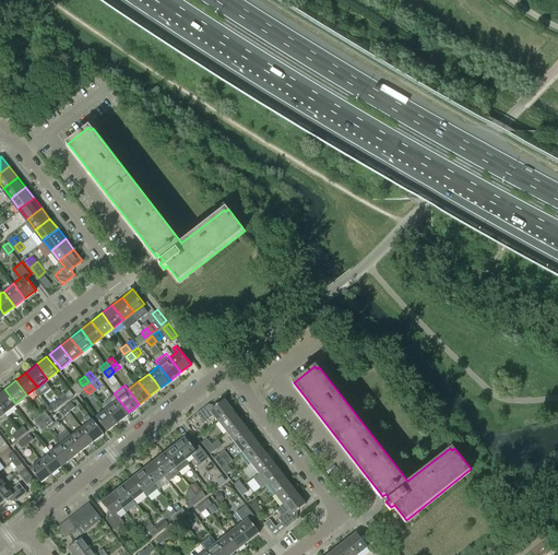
[(0,391),(0,403),(6,411),(15,403),(4,389),(0,391)]
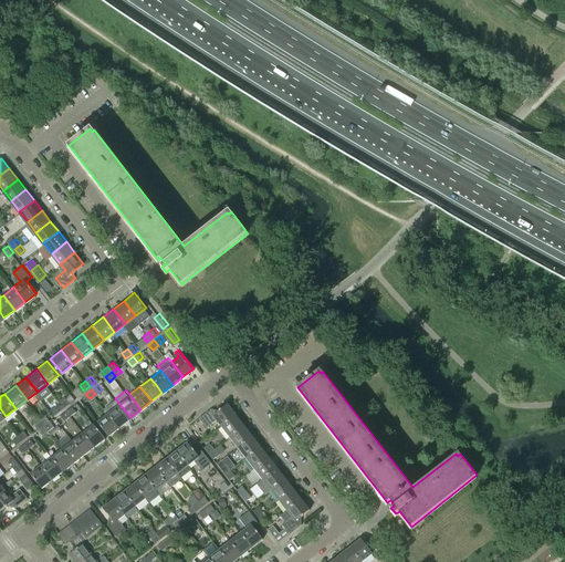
[(61,401),(64,406),(71,401),(66,396),(61,401)]
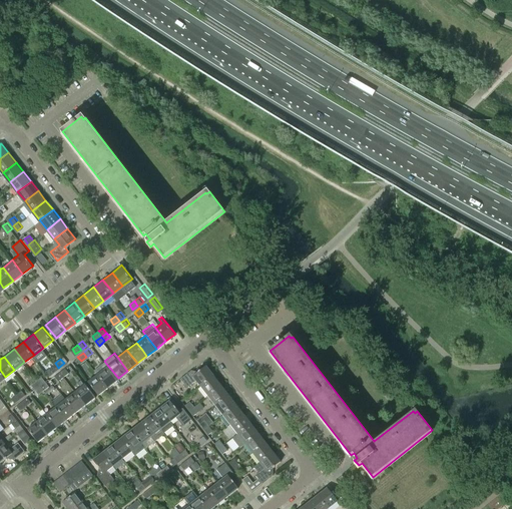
[(49,367),(53,372),(58,368),(55,363),(49,367)]
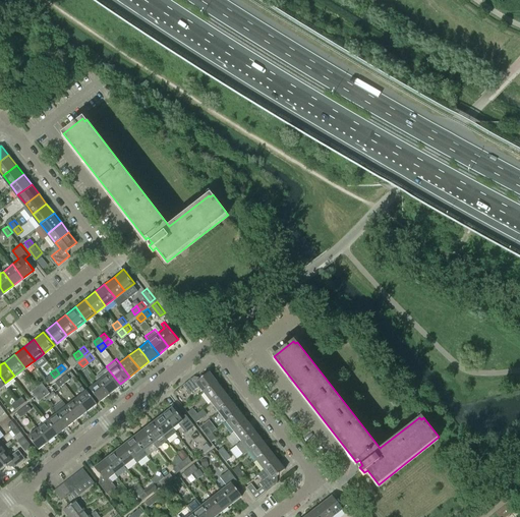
[(205,390),(218,379),(210,369),(198,379),(194,374),(184,382),(190,391),(199,384),(205,390)]
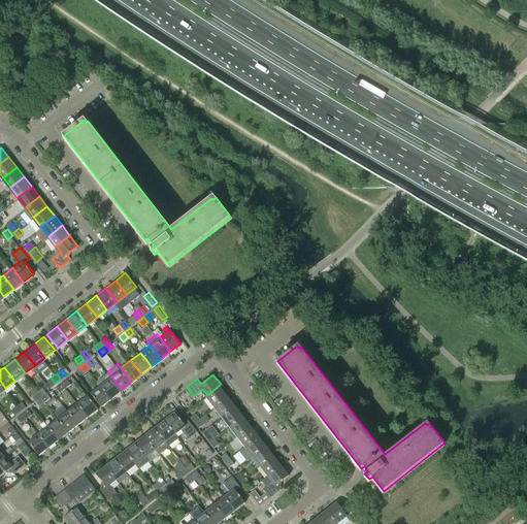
[(101,383),(111,397),(122,389),(110,375),(101,383)]
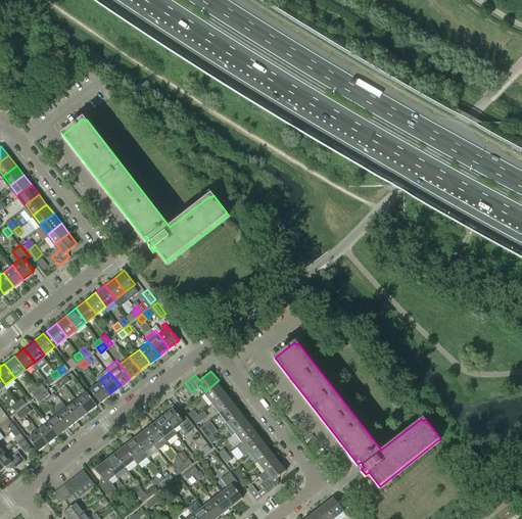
[(61,377),(65,382),(70,378),(66,373),(61,377)]
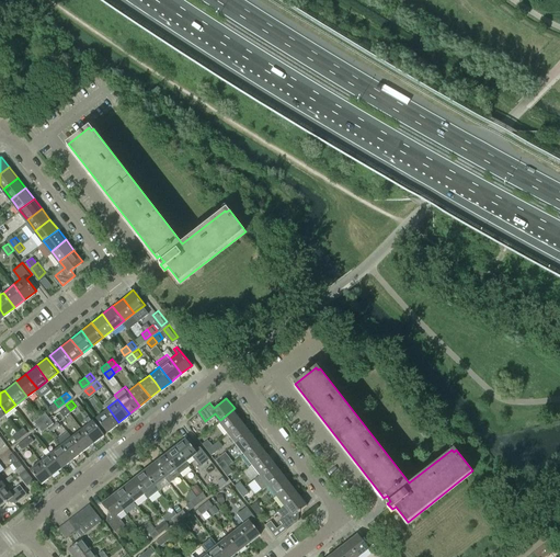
[(66,405),(60,409),(65,415),(70,410),(66,405)]
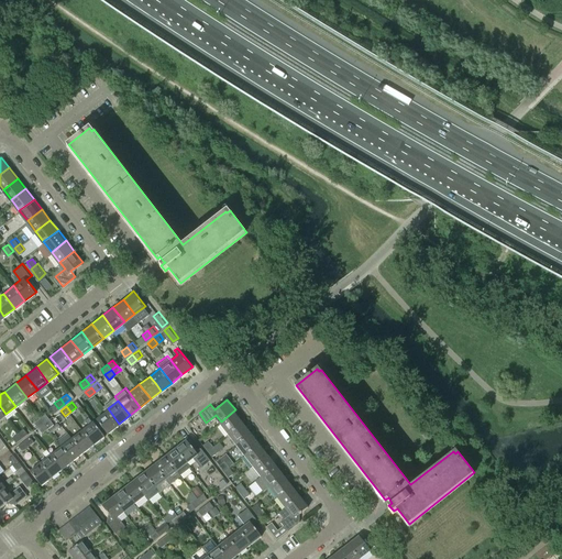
[(97,417),(109,431),(119,424),(108,408),(97,417)]
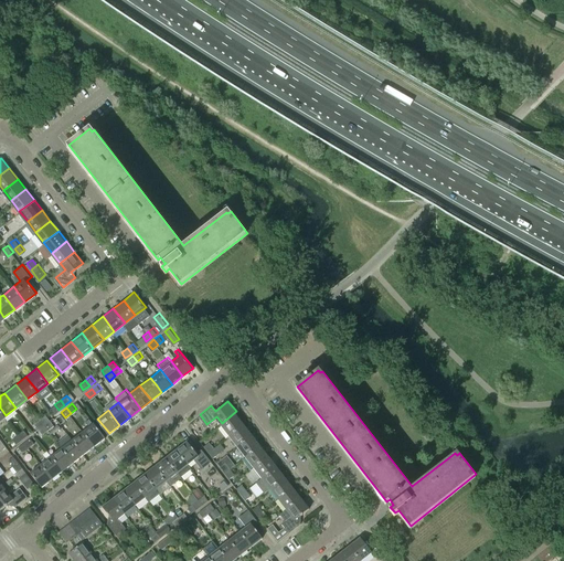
[(236,411),(222,423),(230,433),(244,422),(236,411)]
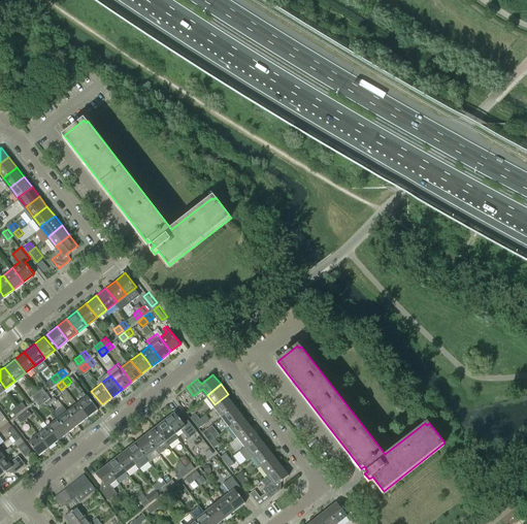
[(42,395),(47,391),(43,386),(38,390),(42,395)]
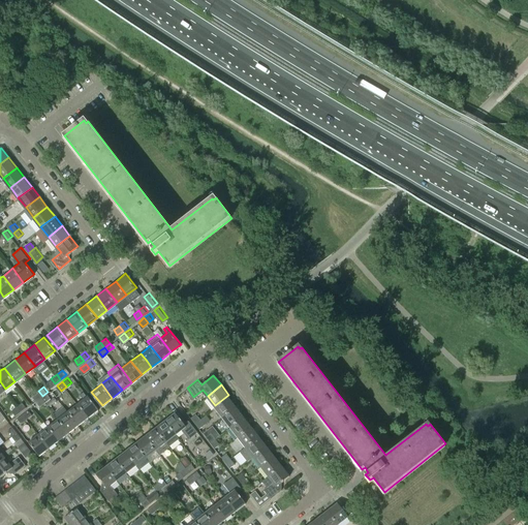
[(33,395),(35,399),(36,400),(42,396),(38,391),(33,395)]
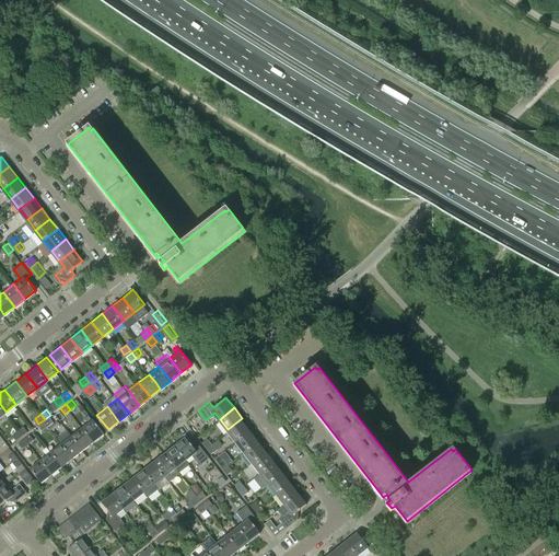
[(45,419),(48,424),(54,419),(50,415),(45,419)]
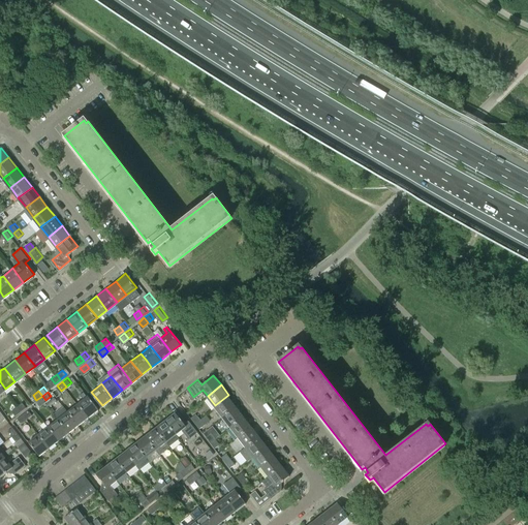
[(49,404),(58,398),(55,394),(47,401),(49,404)]
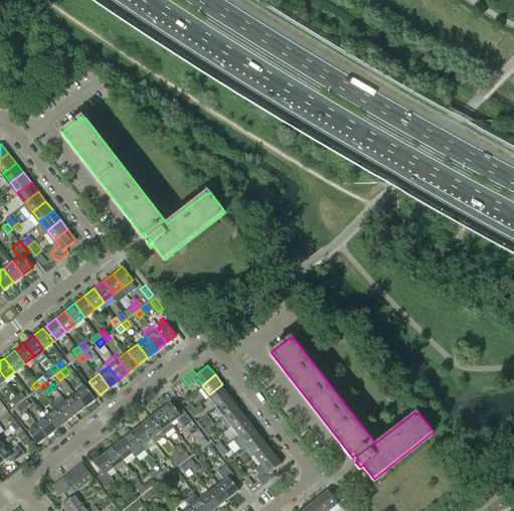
[(97,396),(86,383),(76,391),(87,404),(97,396)]
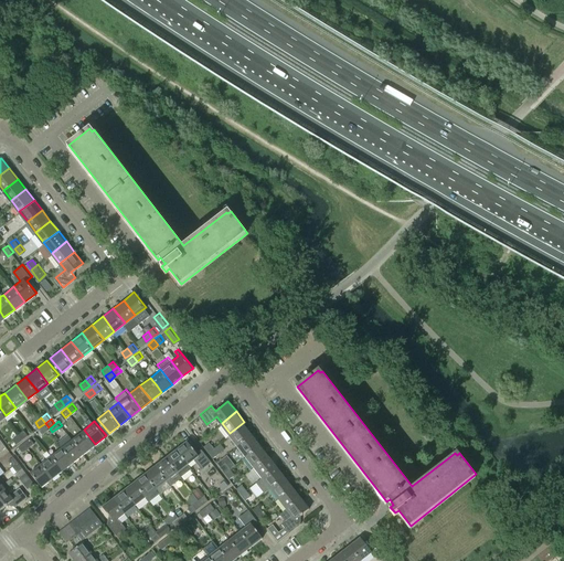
[(244,422),(230,433),(237,444),(252,432),(244,422)]
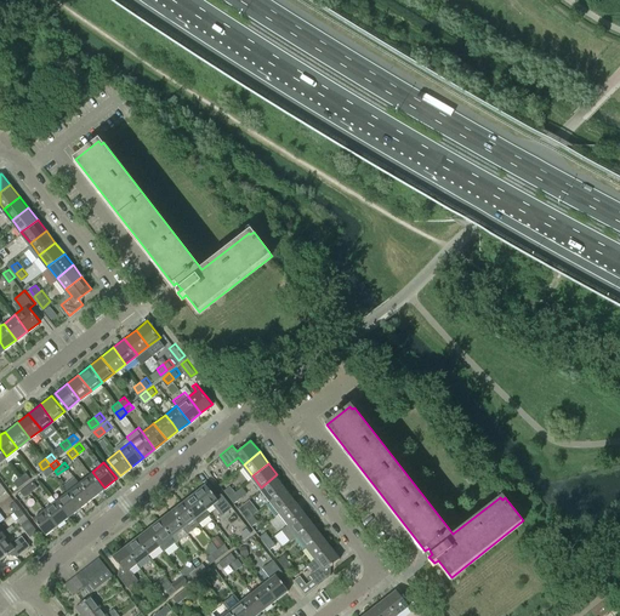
[(50,465),(43,469),(47,474),(53,469),(50,465)]
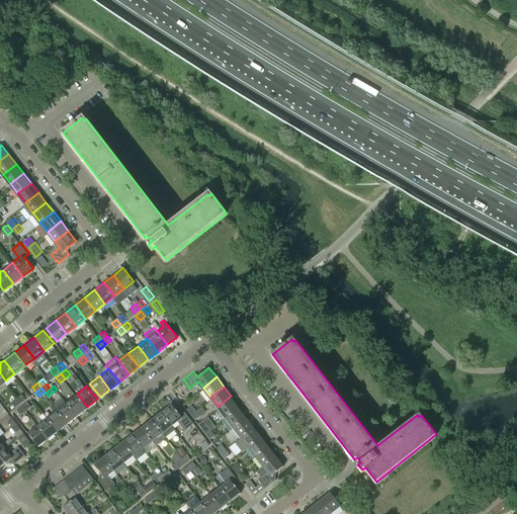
[(17,396),(20,401),(26,397),(22,392),(17,396)]
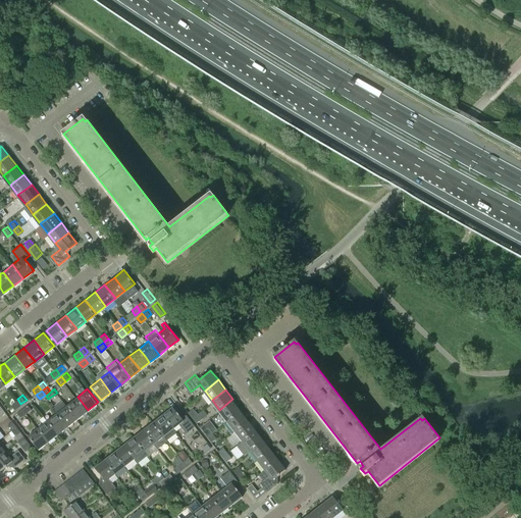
[(88,410),(77,397),(67,404),(79,417),(88,410)]
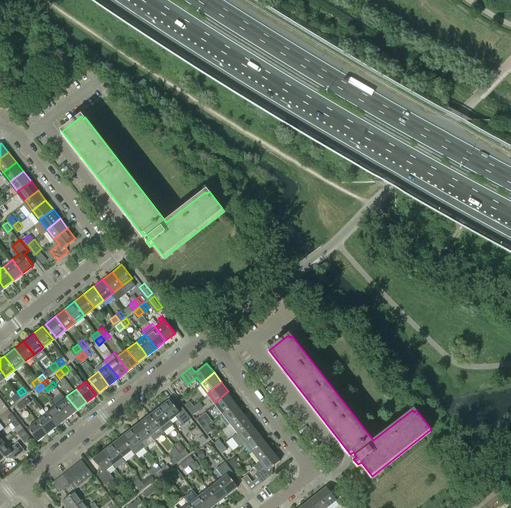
[(15,400),(20,396),(17,391),(12,395),(15,400)]
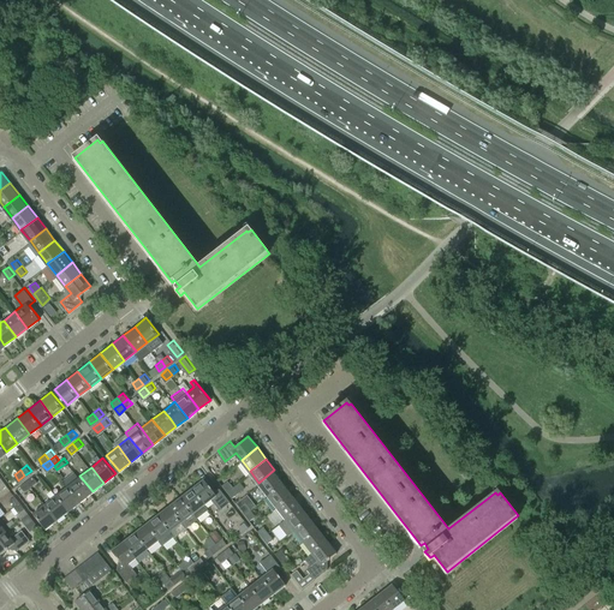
[(274,470),(258,483),(268,494),(284,482),(274,470)]
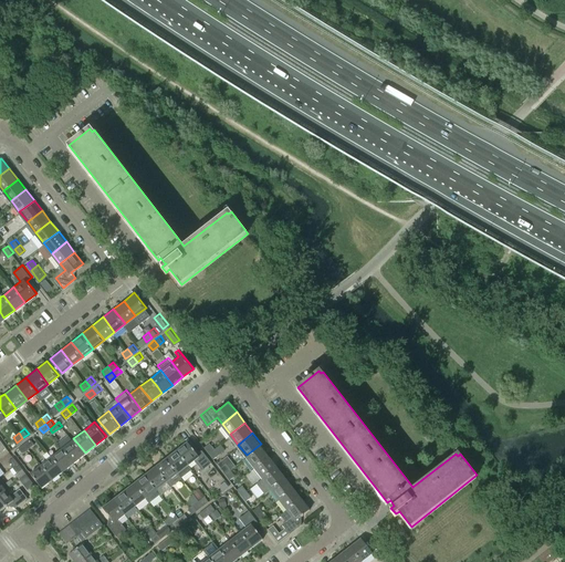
[(24,441),(29,447),(34,441),(31,437),(24,441)]
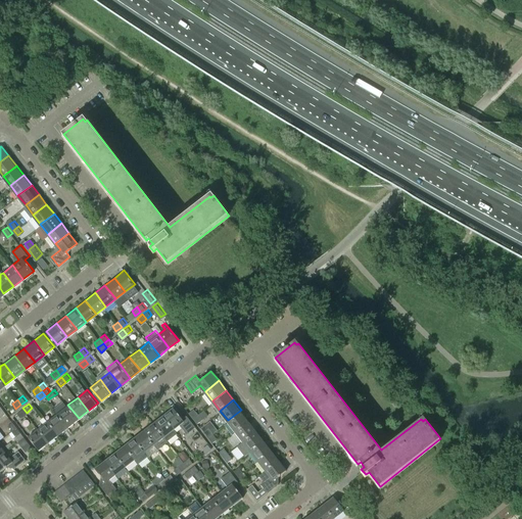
[(79,418),(67,405),(58,412),(68,426),(79,418)]
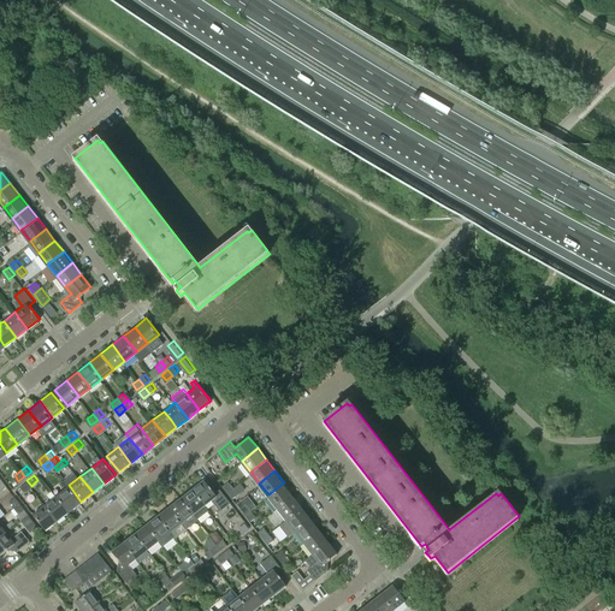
[(193,487),(205,503),(212,498),(220,508),(231,500),(220,487),(214,492),(205,479),(193,487)]
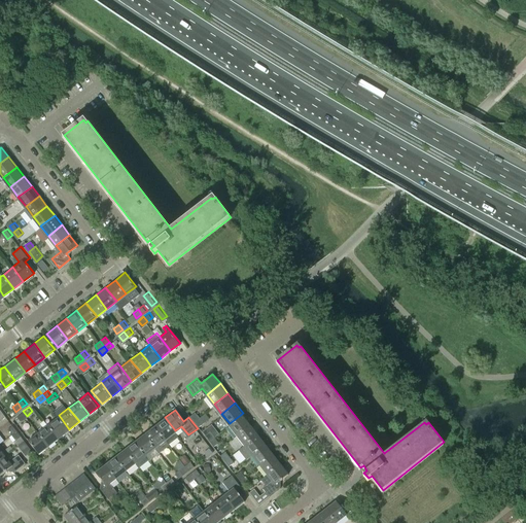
[(195,419),(200,415),(196,410),(190,414),(195,419)]
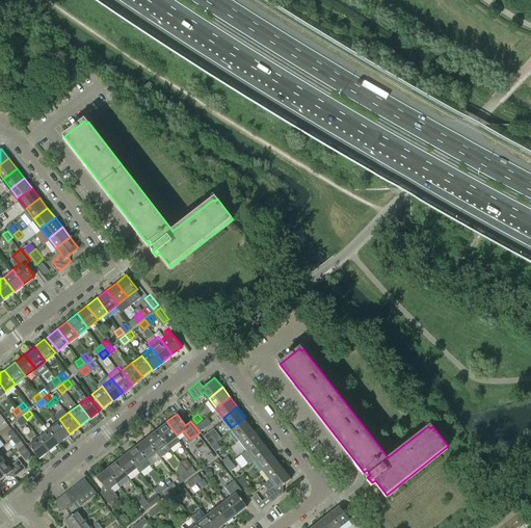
[(23,415),(18,419),(22,423),(27,420),(23,415)]
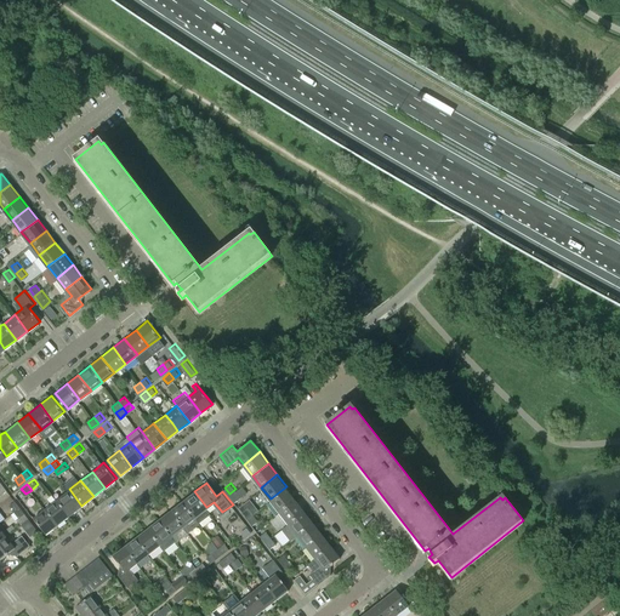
[(286,486),(271,498),(279,511),(295,497),(286,486)]
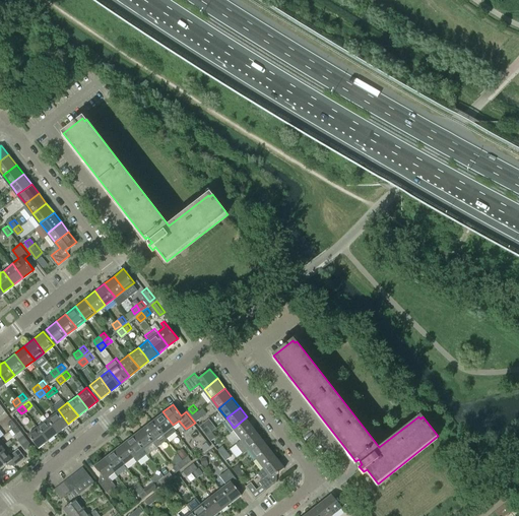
[(68,424),(58,409),(48,417),(58,431),(68,424)]
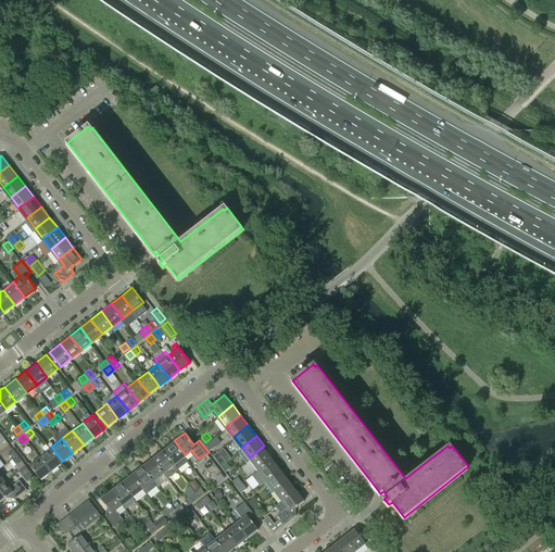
[(215,444),(211,438),(205,442),(210,449),(215,444)]
